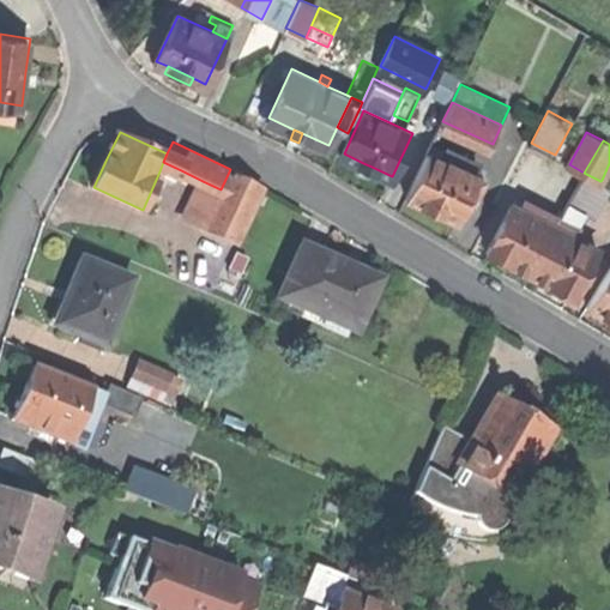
[(445,146),(440,157),(463,168),(469,157),(445,146)]
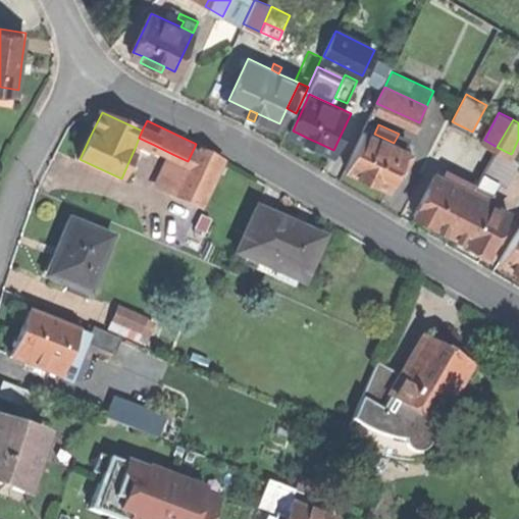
[(367,176),(388,187),(397,169),(405,172),(414,153),(402,147),(394,143),(374,134),(364,128),(346,166),(367,176)]
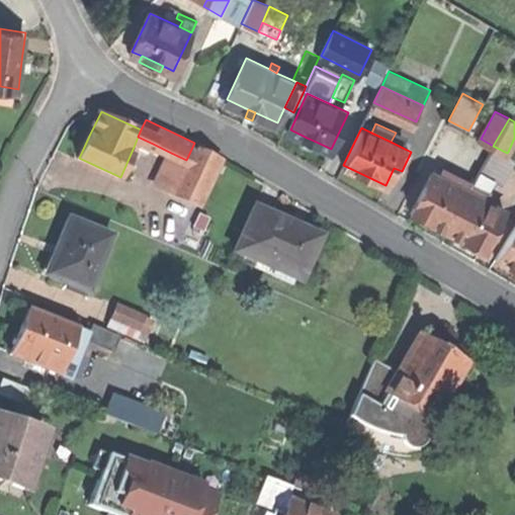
[(404,137),(396,133),(391,142),(399,146),(404,137)]
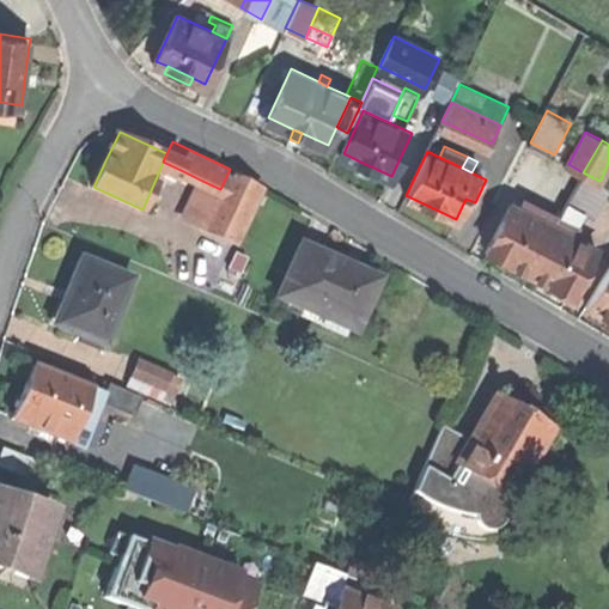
[(176,180),(181,170),(163,162),(159,171),(176,180)]
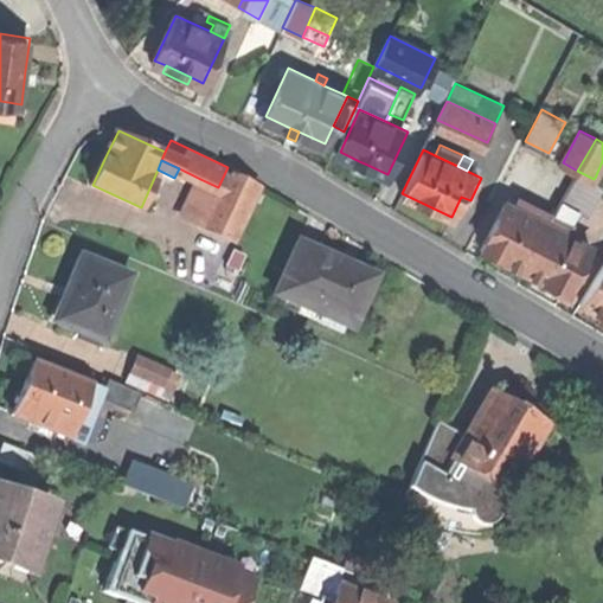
[(361,175),(367,165),(359,161),(354,172),(357,173),(361,175)]
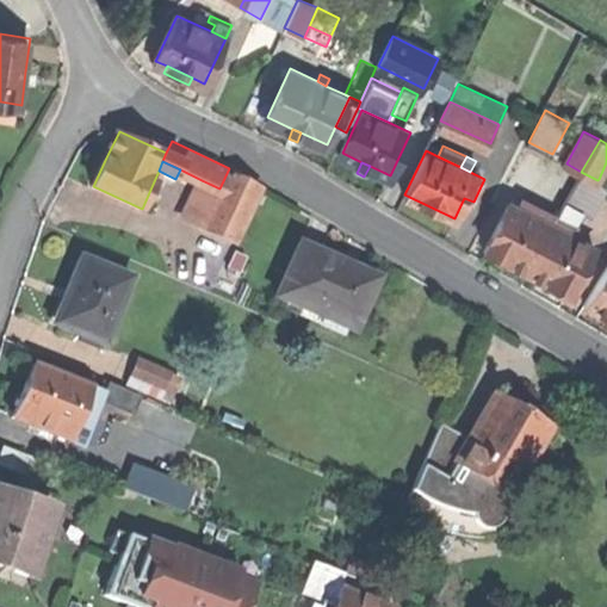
[(261,184),(229,168),(220,189),(203,224),(236,240),(261,184)]
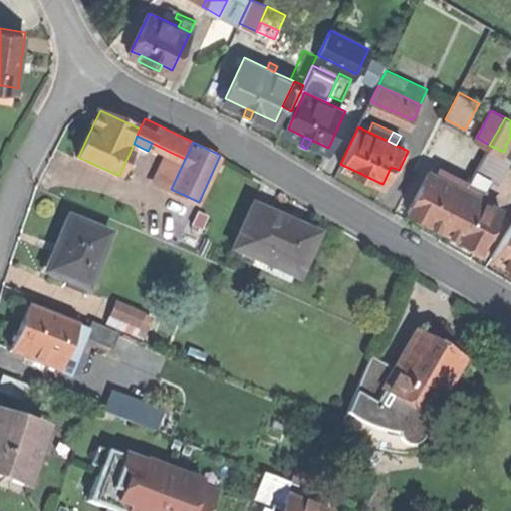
[(489,145),(476,169),(491,177),(490,179),(495,182),(510,154),(504,151),(503,152),(489,145)]
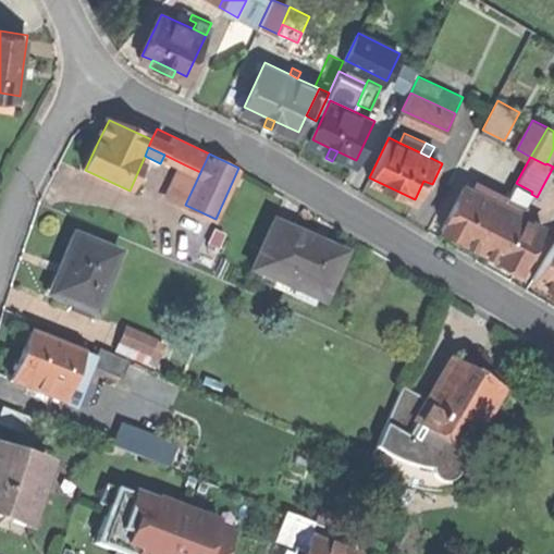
[(170,197),(185,205),(200,172),(184,164),(170,197)]
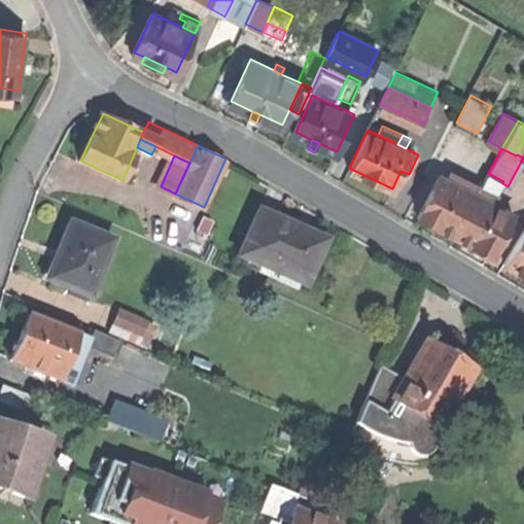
[(488,173),(481,187),(478,194),(492,202),(502,183),(503,181),(488,173)]
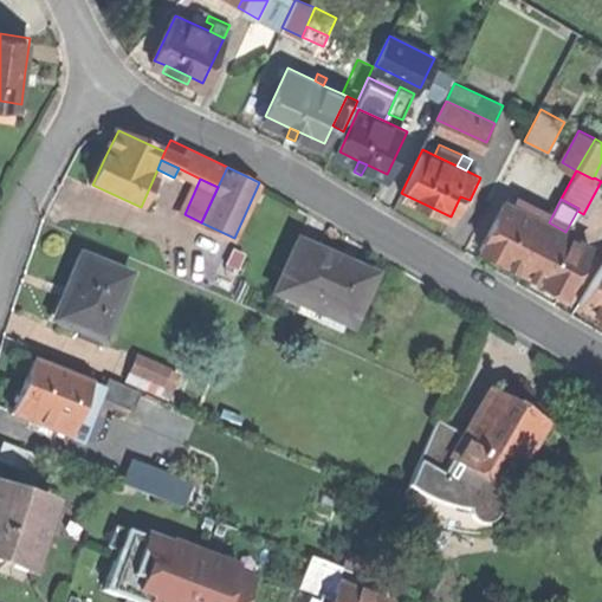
[(498,254),(524,269),(549,222),(530,213),(522,208),(506,200),(481,246),(498,254)]
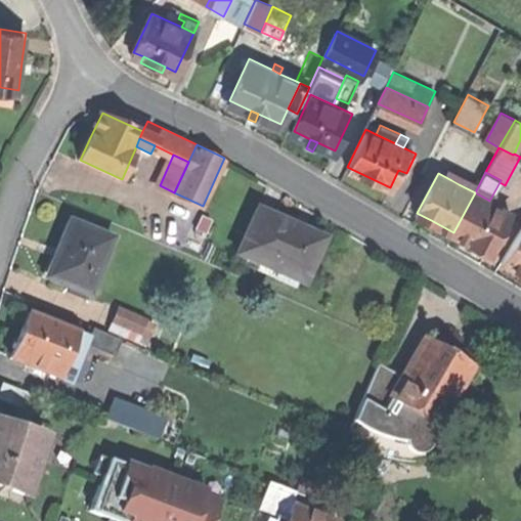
[(454,174),(451,180),(459,184),(462,178),(454,174)]
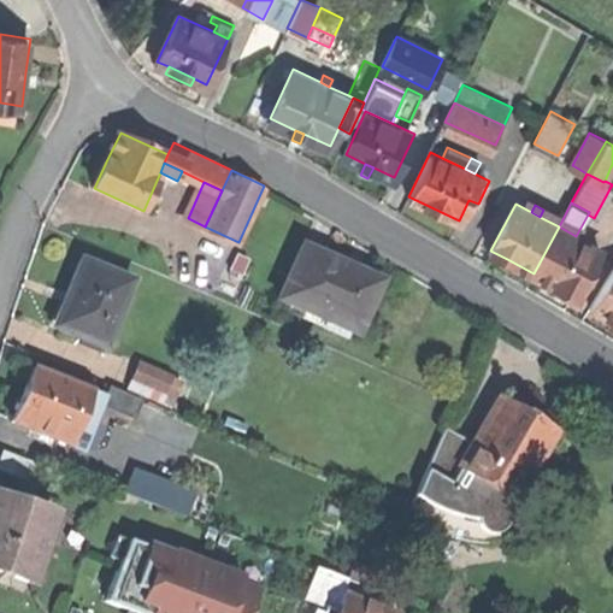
[(543,210),(540,217),(559,227),(563,219),(543,210)]
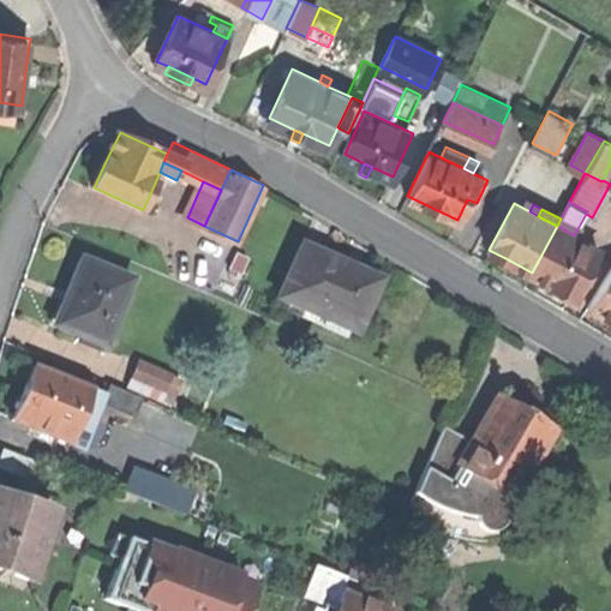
[(552,283),(574,295),(599,249),(574,235),(557,226),(532,273),(552,283)]
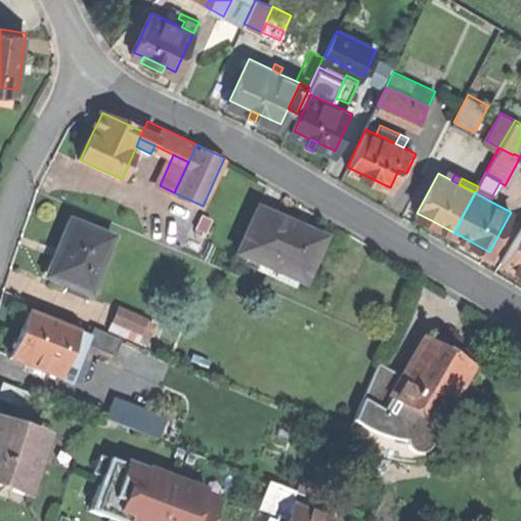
[(257,206),(236,253),(260,263),(263,264),(265,259),(281,266),(278,271),(281,272),(305,283),(323,241),(312,235),(310,240),(303,235),(304,231),(306,227),(284,217),(257,206)]
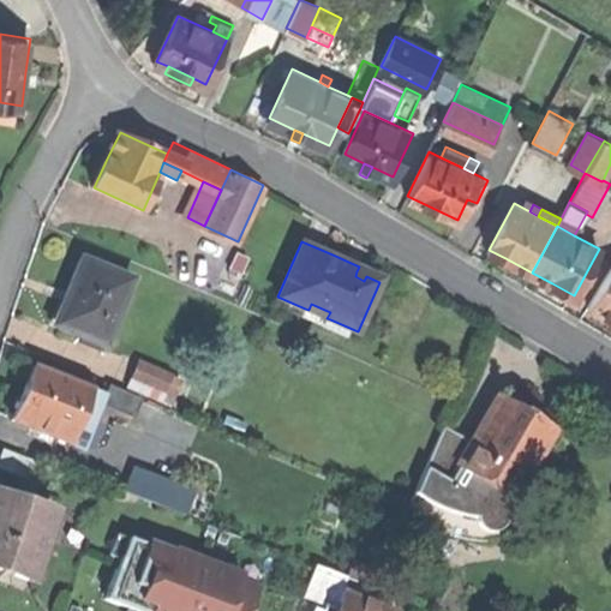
[(232,267),(243,271),(249,257),(238,252),(232,267)]
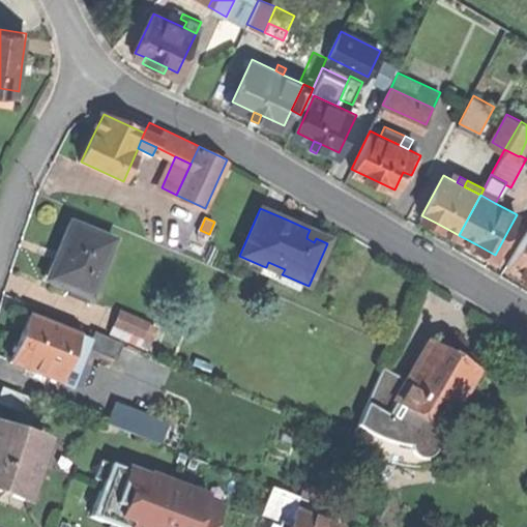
[(51,280),(92,296),(116,239),(71,221),(65,235),(60,247),(63,249),(51,280)]
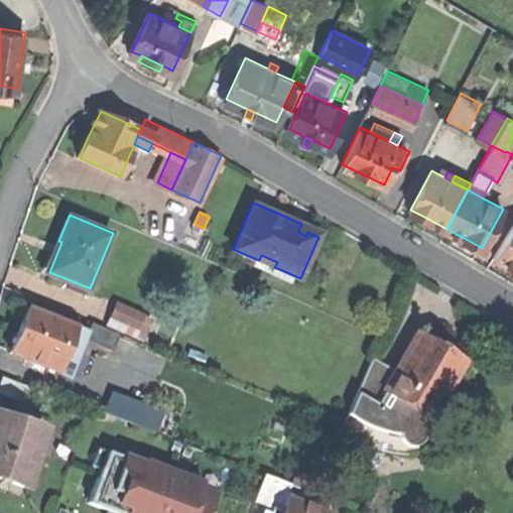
[(512,226),(495,256),(512,266),(512,226)]
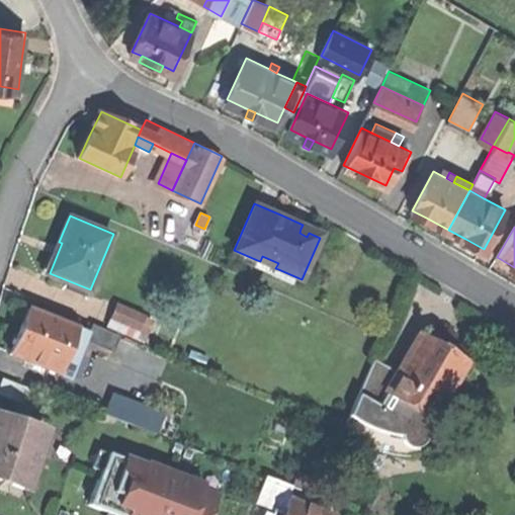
[(276,275),(278,269),(275,268),(278,263),(262,256),(260,261),(257,260),(255,266),(276,275)]
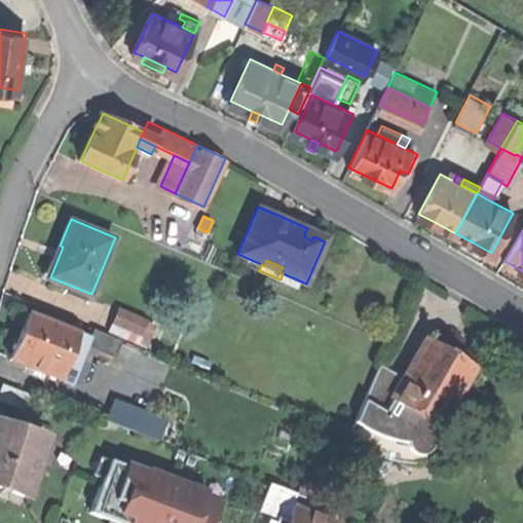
[(148,316),(120,306),(115,321),(143,332),(148,316)]
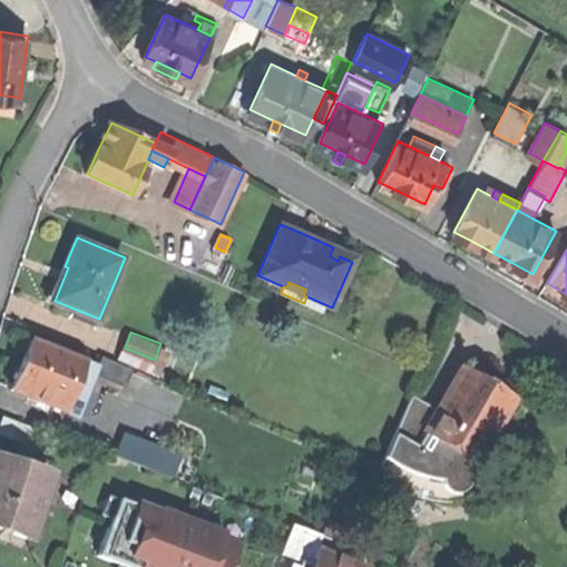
[(86,359),(32,338),(22,362),(12,388),(67,409),(67,408),(76,384),(86,359)]
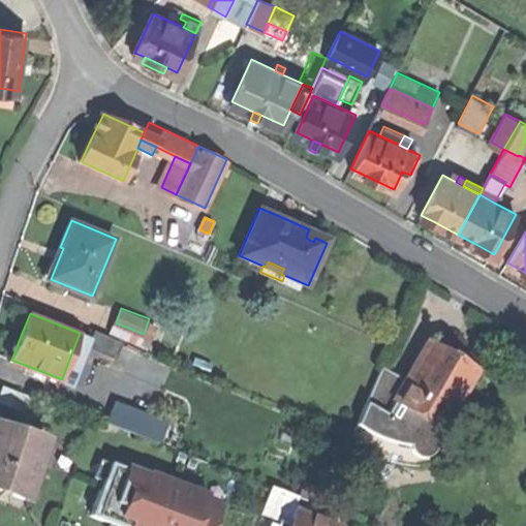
[(95,330),(92,338),(88,346),(117,358),(124,341),(95,330)]
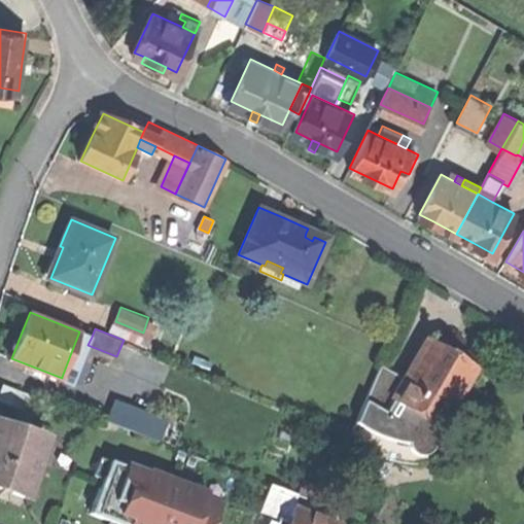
[(92,337),(79,332),(70,355),(82,359),(85,349),(88,345),(92,337)]
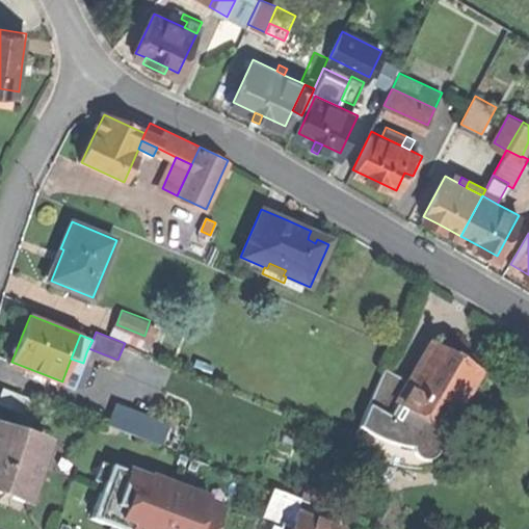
[(439,424),(446,428),(465,398),(457,393),(471,370),(473,366),(452,353),(430,341),(407,380),(396,399),(413,408),(439,424)]
